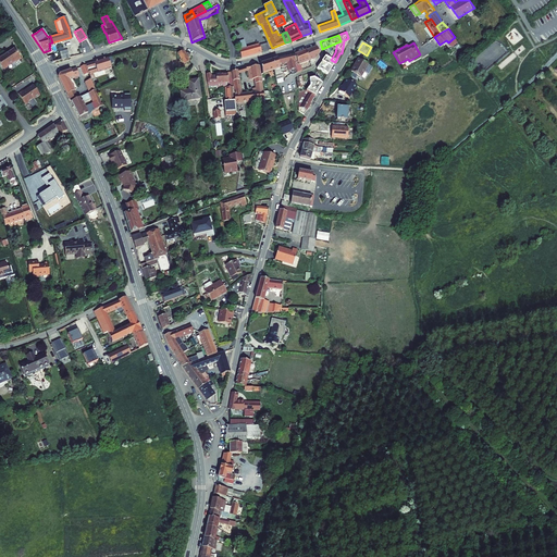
[(238,50),(240,58),(261,52),(259,44),(238,50)]
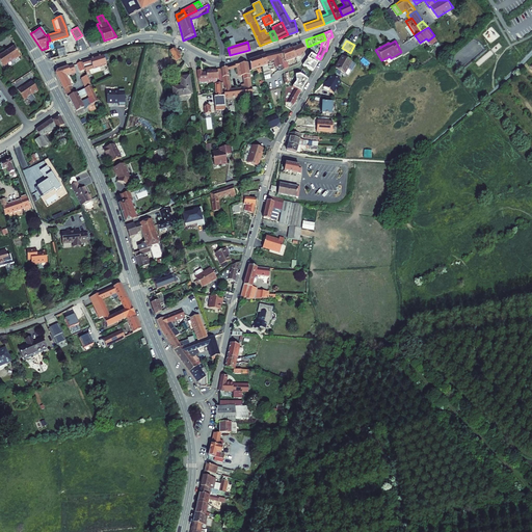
[(302,44),(292,48),(295,57),(303,55),(304,50),(302,44)]
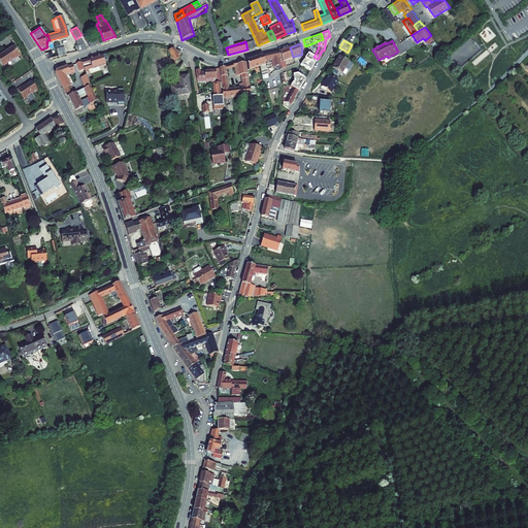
[(173,44),(168,46),(172,58),(177,56),(173,44)]
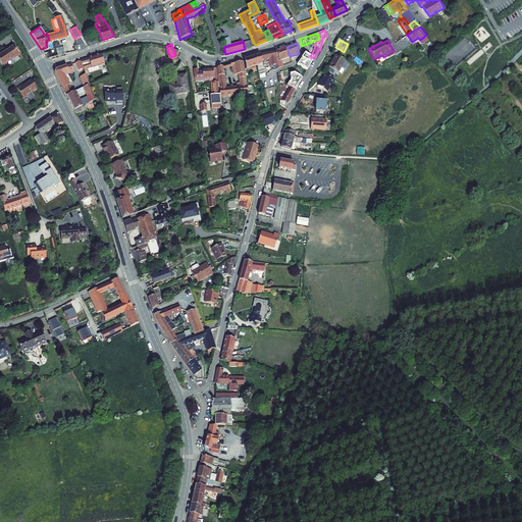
[(62,45),(55,47),(57,54),(65,53),(62,45)]
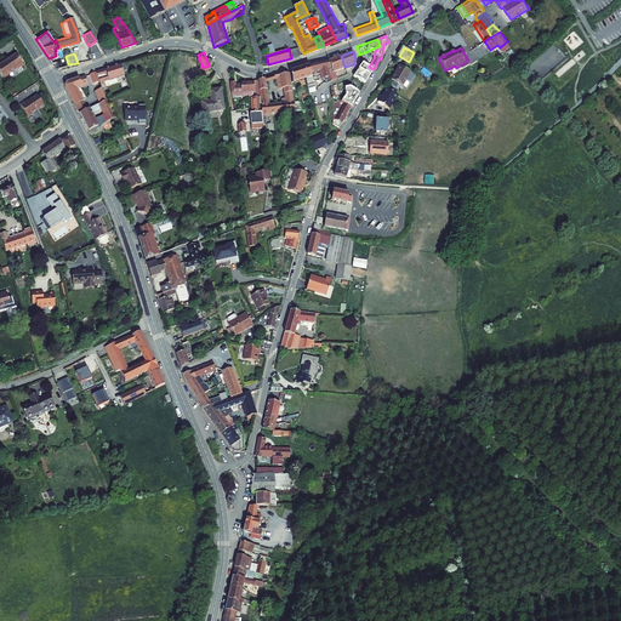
[(16,55),(0,64),(0,69),(5,78),(23,66),(16,55)]
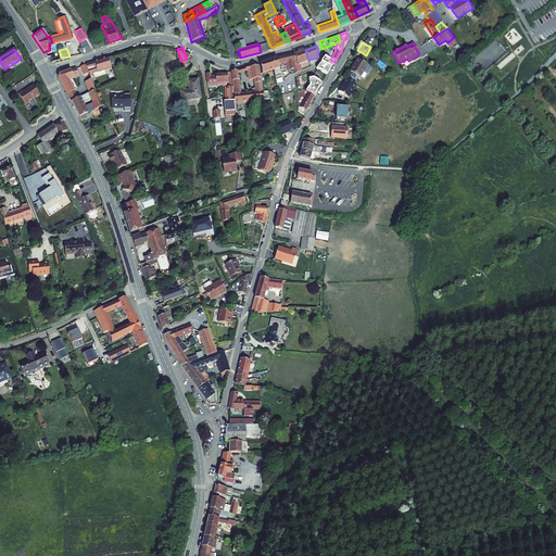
[(50,55),(51,61),(61,58),(59,50),(59,49),(50,50),(43,52),(46,55),(50,55)]
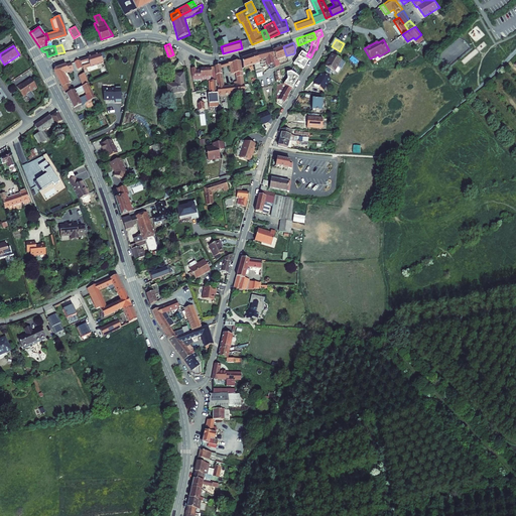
[(274,63),(274,66),(280,63),(278,58),(286,55),(283,46),(272,50),(274,55),(272,55),(274,61),(273,61),(273,63),(274,63)]
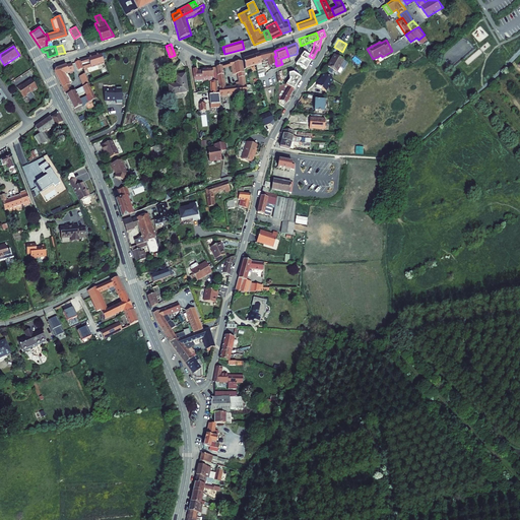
[(258,53),(261,62),(267,60),(268,65),(274,62),(275,64),(275,62),(276,62),(274,56),(276,56),(274,51),(273,50),(258,53)]
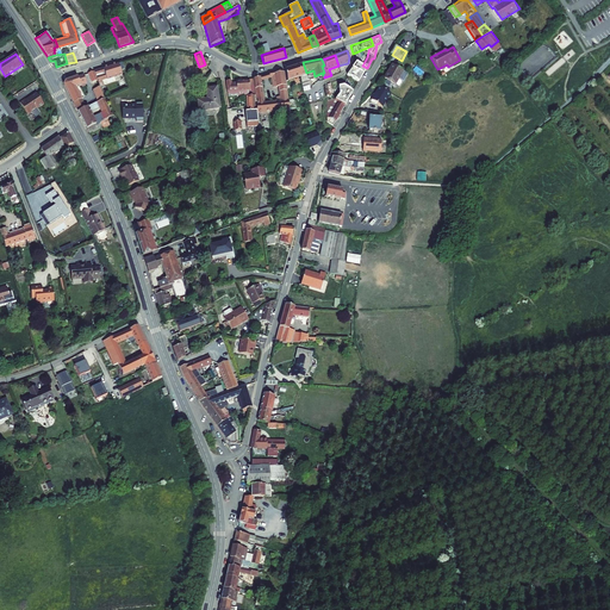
[(118,62),(92,70),(95,79),(99,86),(100,88),(105,86),(104,85),(116,80),(114,76),(119,75),(122,81),(125,80),(118,62)]
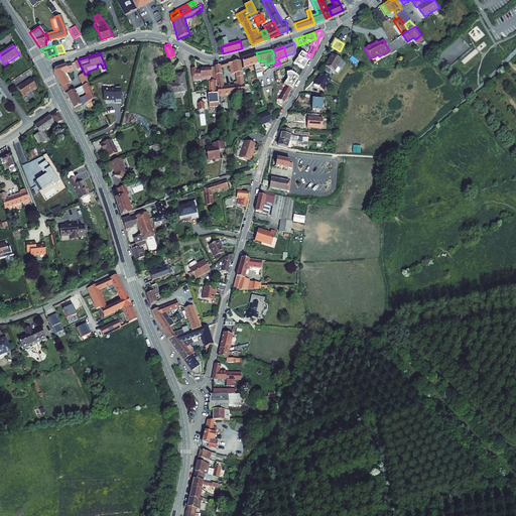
[(241,58),(244,68),(254,63),(255,68),(252,69),(254,73),(256,72),(257,76),(262,75),(261,72),(261,69),(259,61),(256,52),(253,53),(255,58),(248,60),(246,55),(241,57),(241,58)]
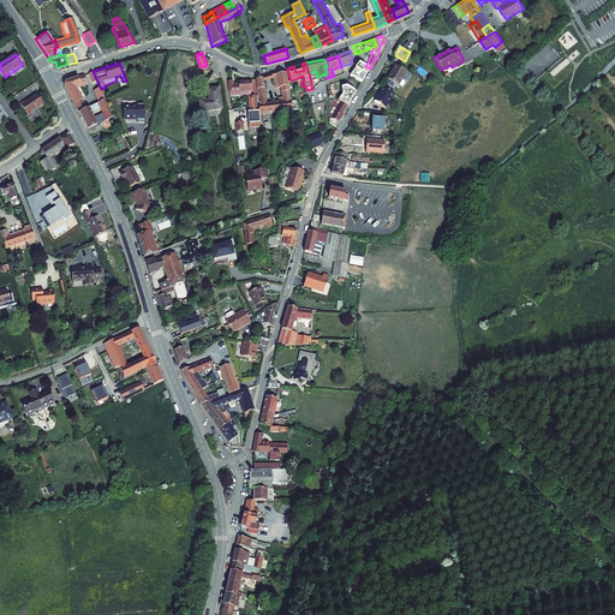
[(406,67),(401,65),(390,82),(401,88),(405,83),(408,85),(413,77),(404,71),(406,67)]
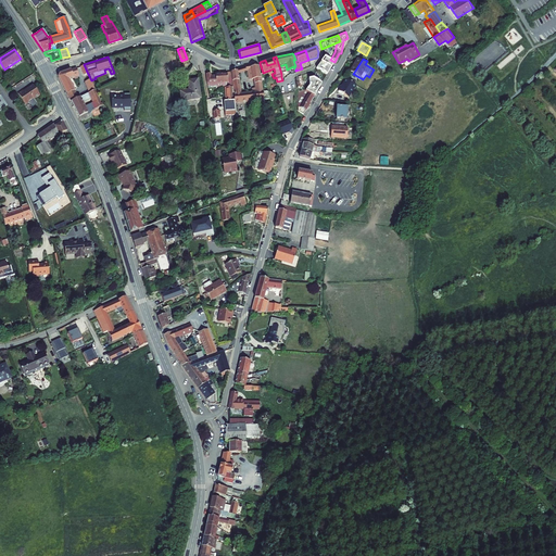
[(252,91),(240,92),(238,74),(241,73),(241,71),(240,68),(230,71),(234,102),(248,100),(248,104),(254,103),(254,100),(264,99),(263,90),(261,78),(261,73),(263,73),(260,63),(245,67),(247,70),(247,71),(251,71),(252,78),(253,78),(255,84),(252,91)]
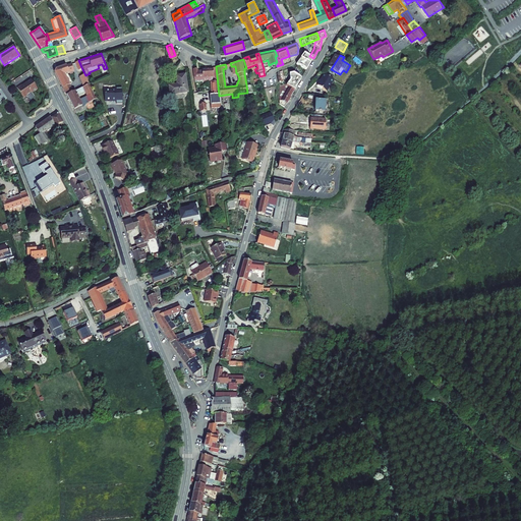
[(55,68),(53,71),(65,95),(72,91),(62,73),(73,69),(70,62),(55,68)]
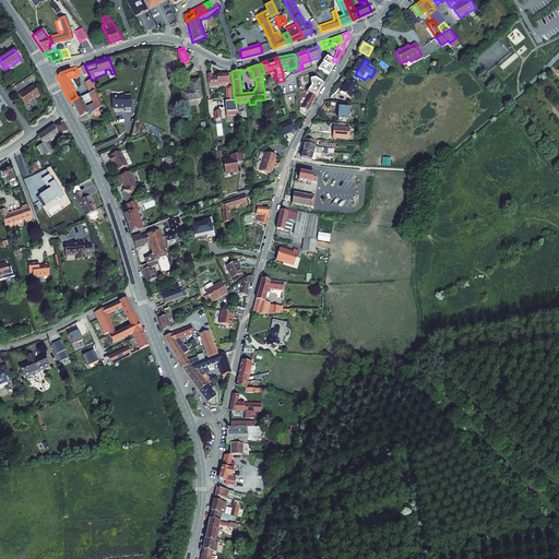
[(216,73),(216,76),(217,84),(218,84),(218,82),(221,82),(221,85),(224,85),(225,82),(229,81),(228,72),(216,73)]
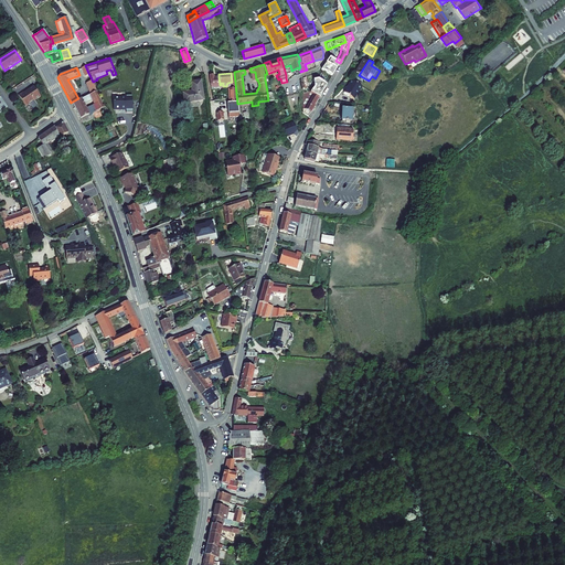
[(213,74),(209,74),(211,86),(220,85),(219,77),(213,77),(213,74)]
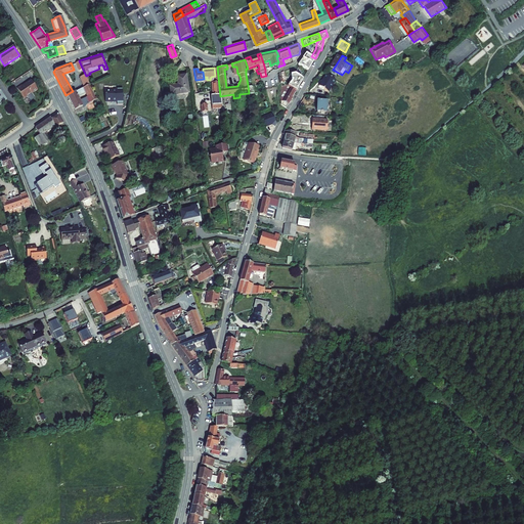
[(89,83),(86,76),(85,74),(81,76),(79,76),(83,86),(89,83)]
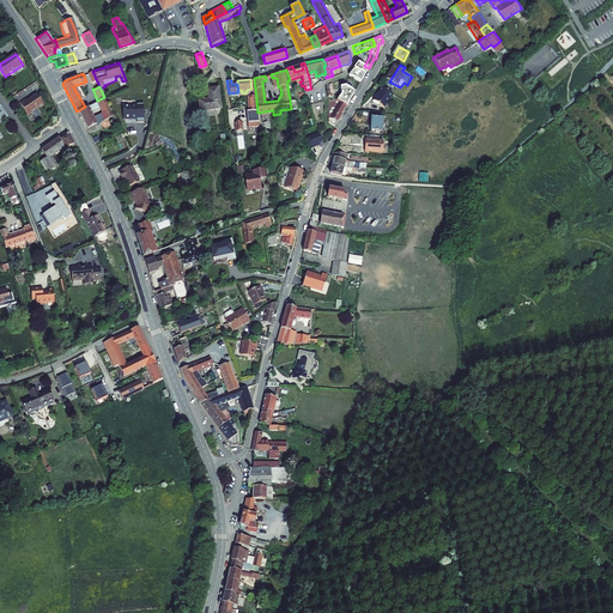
[(217,86),(206,87),(208,97),(198,99),(200,110),(220,107),(217,86)]
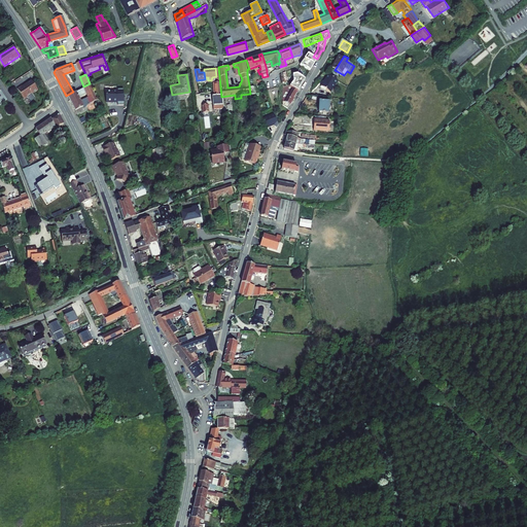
[(305,79),(296,74),(291,74),(293,79),(290,85),(297,92),(305,79)]
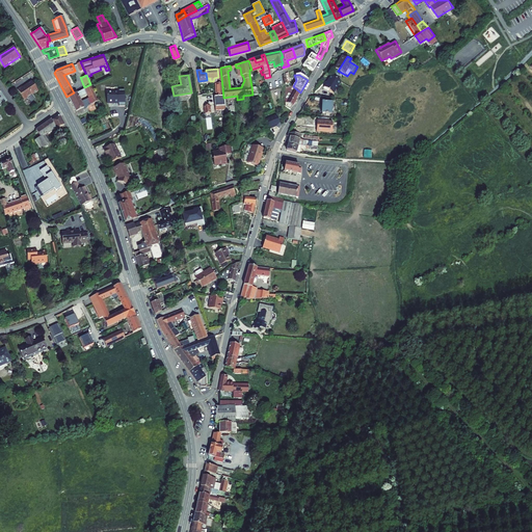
[(338,80),(328,75),(321,86),(325,89),(326,88),(331,91),(338,80)]
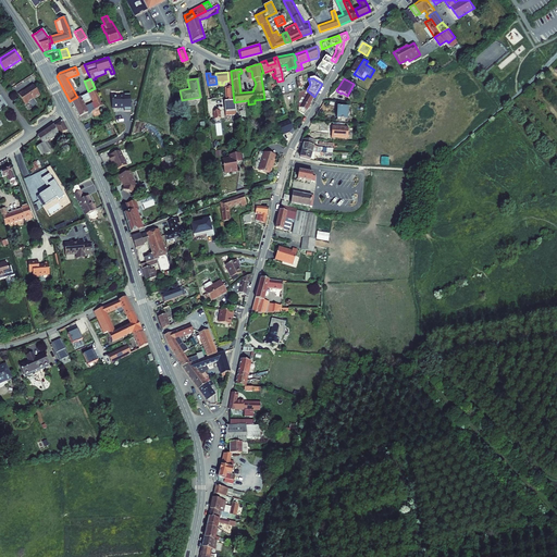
[(23,90),(19,94),(25,104),(29,102),(33,108),(37,104),(34,99),(39,96),(33,85),(23,91),(23,90)]
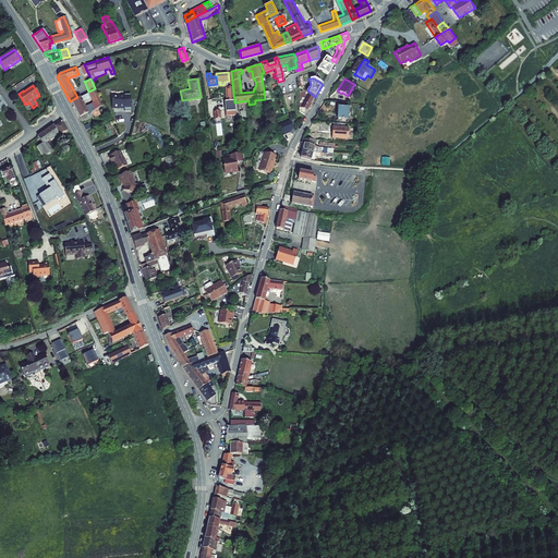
[(232,86),(226,86),(227,100),(223,100),(225,114),(234,114),(232,86)]
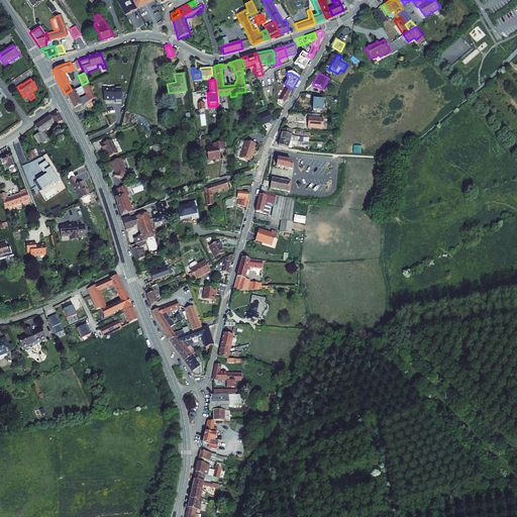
[(95,97),(88,82),(82,85),(84,89),(85,90),(86,94),(78,98),(76,94),(75,93),(67,97),(74,113),(84,108),(83,105),(85,102),(95,97)]
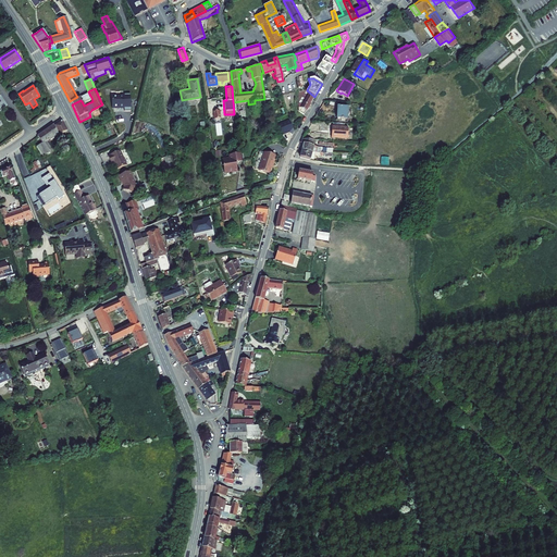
[(299,93),(298,97),(298,109),(300,110),(302,111),(314,97),(307,90),(305,89),(304,89),(299,93)]
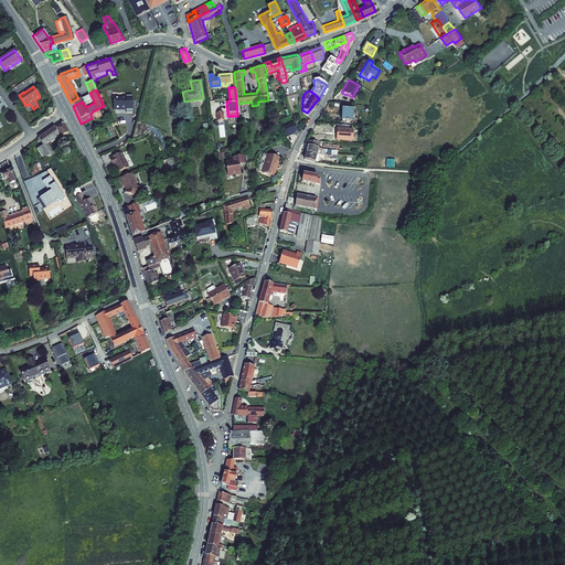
[(89,93),(80,97),(82,102),(83,103),(92,97),(89,93)]
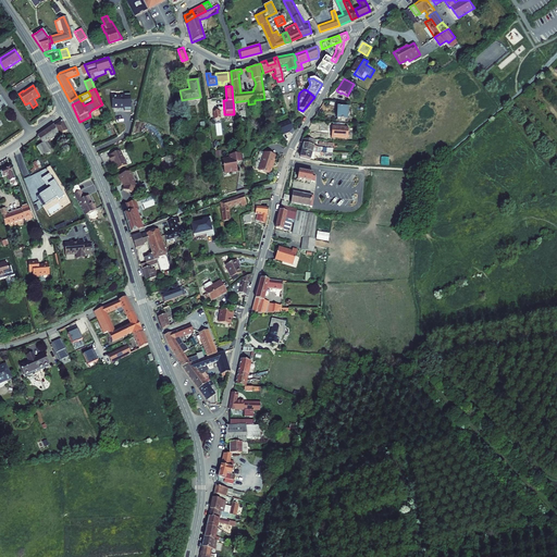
[(131,109),(130,93),(123,93),(123,94),(111,95),(111,107),(119,107),(119,106),(122,106),(122,107),(123,106),(123,110),(131,109)]
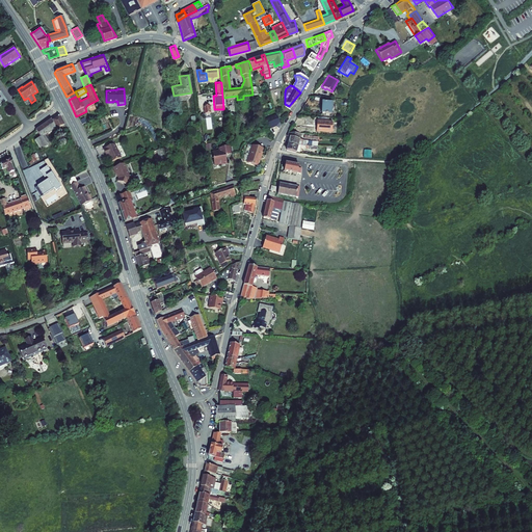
[(77,96),(75,91),(74,92),(67,97),(69,100),(77,96)]
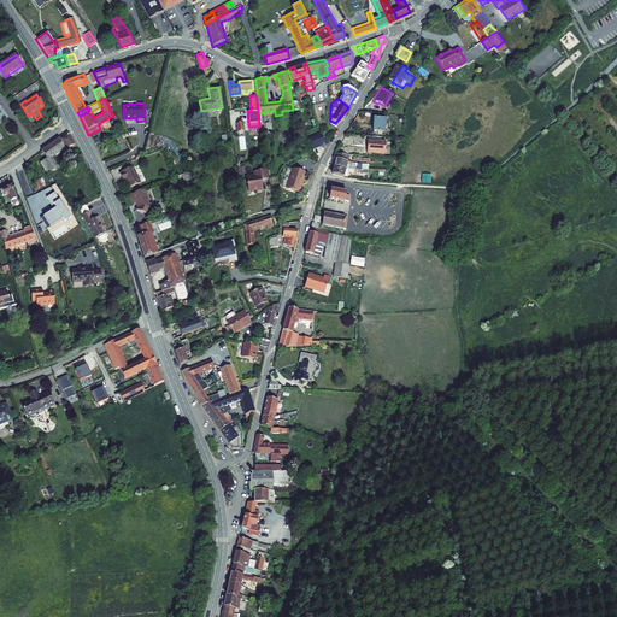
[(389,119),(378,118),(377,133),(388,133),(389,119)]
